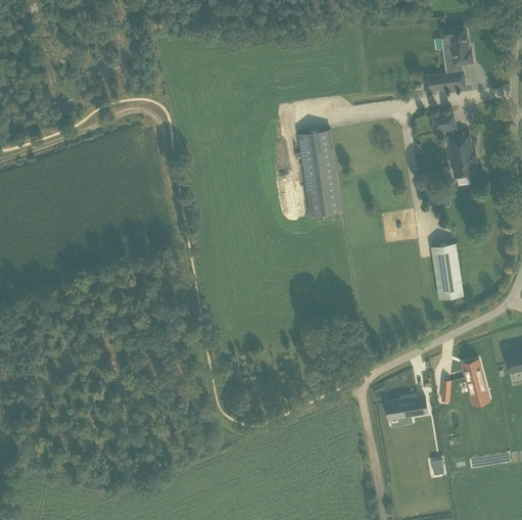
[(441,40),(436,41),(437,51),(445,50),(448,75),(422,79),(424,94),(465,89),(463,74),(462,74),(461,66),(472,64),(471,53),(468,53),(465,29),(440,32),(441,40)]
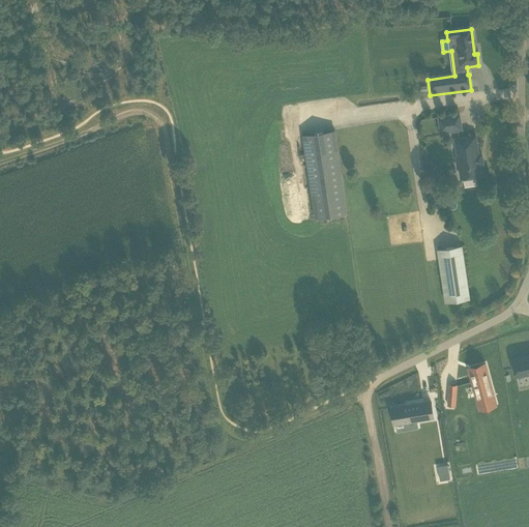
[(459,117),(438,120),(440,135),(461,132),(459,117)]
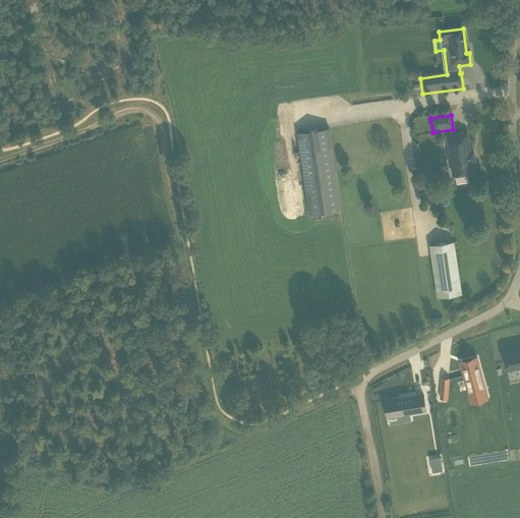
[(296,135),(308,218),(341,213),(329,130),(296,135)]
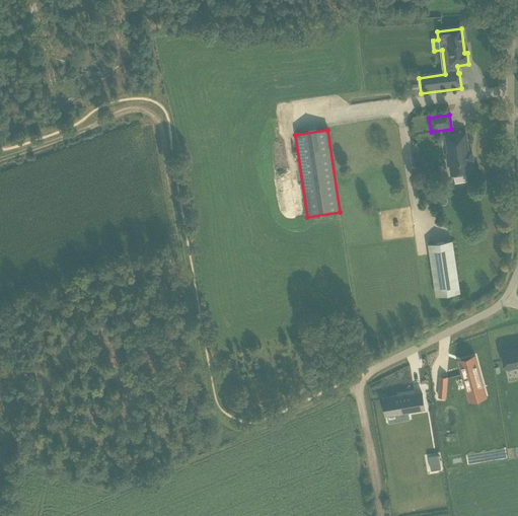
[(465,135),(445,138),(448,156),(446,156),(447,166),(449,166),(451,176),(453,176),(454,183),(466,182),(464,174),(470,173),(469,163),(472,162),(470,153),(467,154),(465,135)]
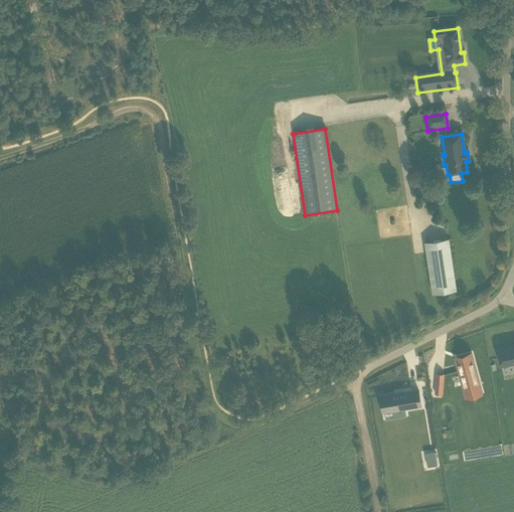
[(449,241),(424,245),(433,296),(456,293),(449,241)]
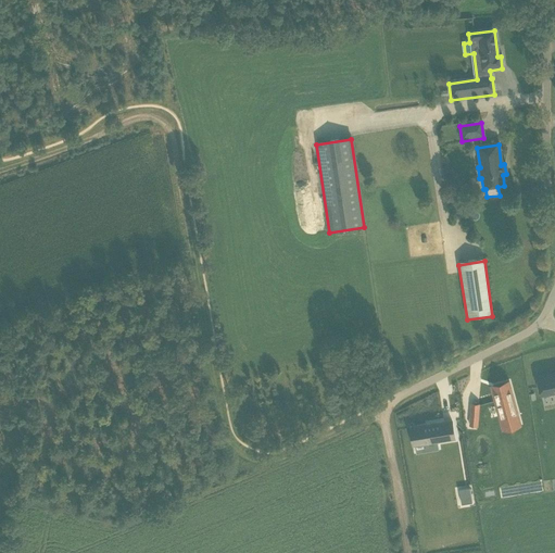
[(554,375),(537,379),(540,398),(554,394),(554,375)]
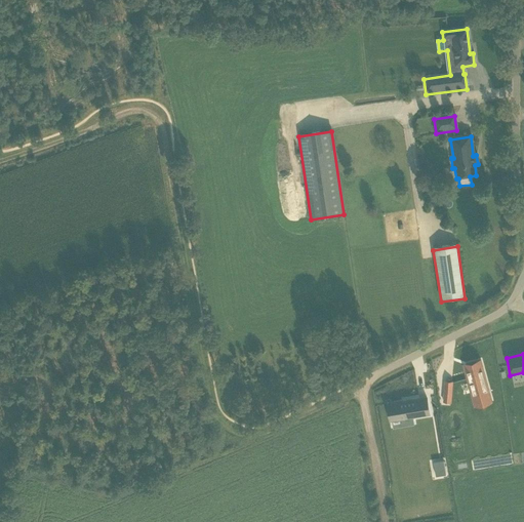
[(480,361),(465,365),(476,402),(491,397),(480,361)]
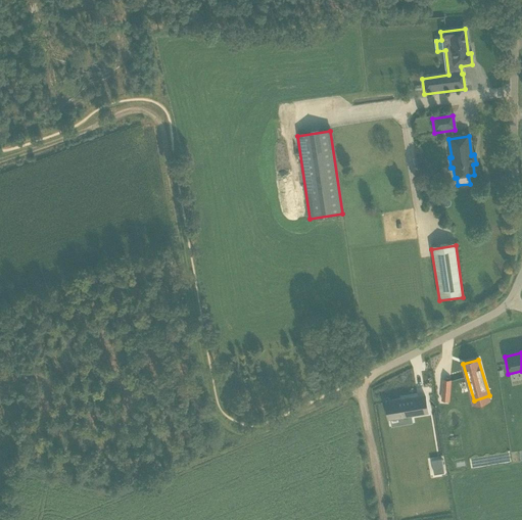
[(424,398),(385,405),(388,421),(389,420),(398,419),(398,423),(408,422),(407,418),(411,417),(427,414),(424,398)]
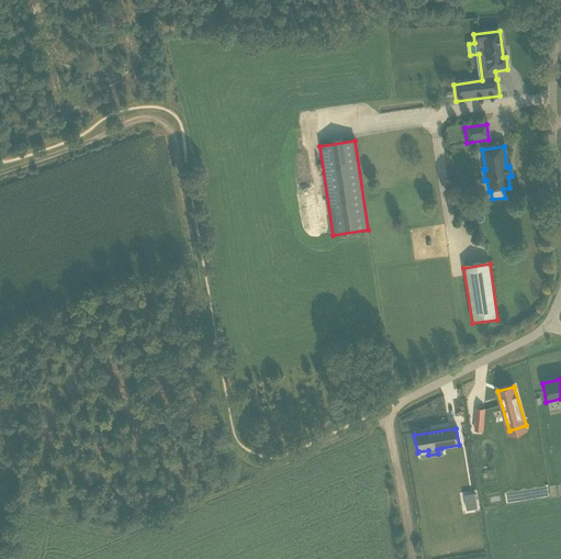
[(474,496),(463,499),(466,512),(477,511),(474,496)]
